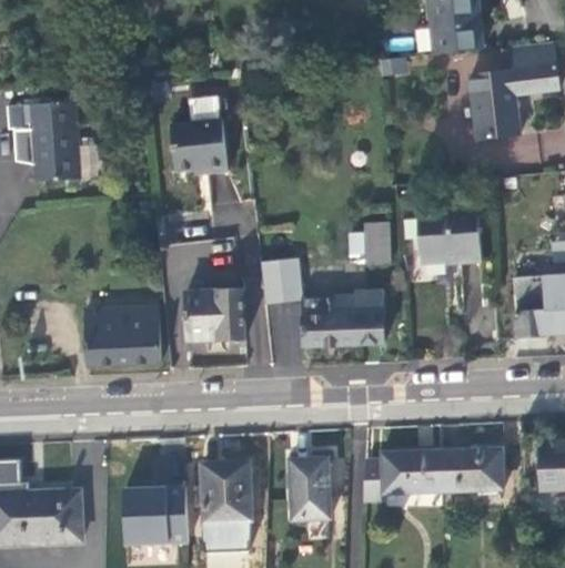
[(481,0),(431,0),(436,49),(485,43),(481,0)]
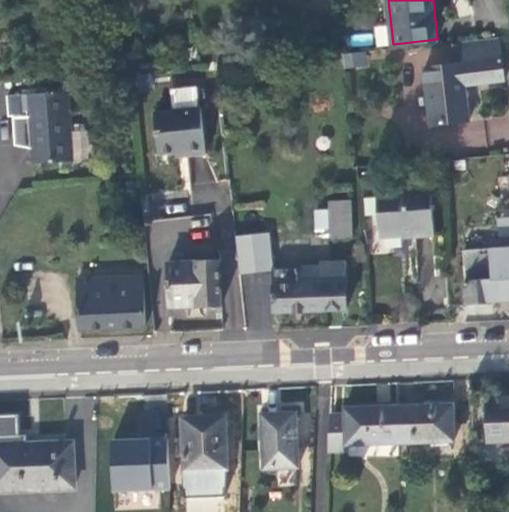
[(465,87),(504,82),(498,39),(458,45),(460,62),(421,67),(429,124),(469,118),(465,87)]
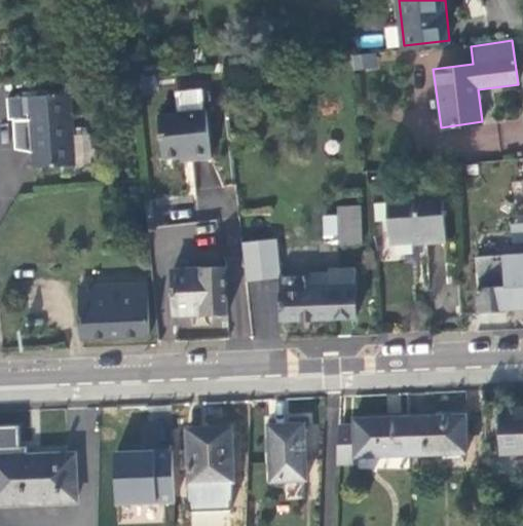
[(349,54),(349,68),(372,69),(372,55),(349,54)]
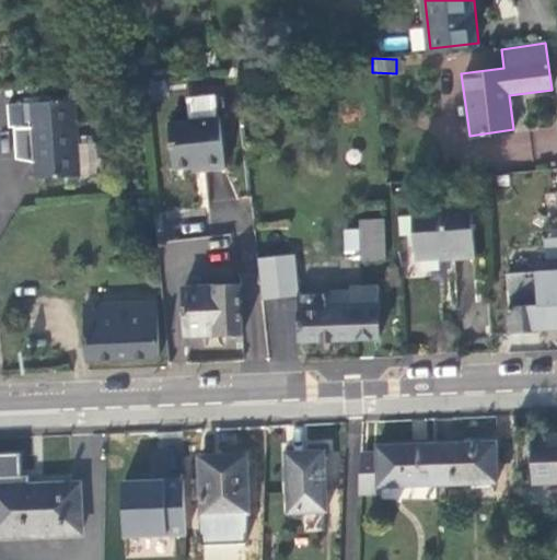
[(65,100),(16,104),(18,121),(23,121),(23,127),(7,128),(9,160),(26,163),(27,179),(45,177),(71,176),(65,100)]
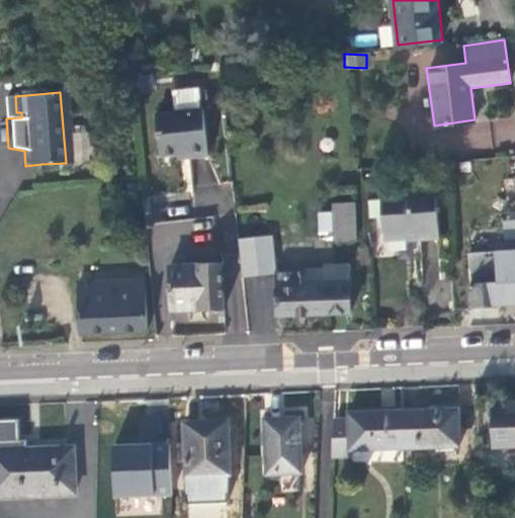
[(123,113),(122,101),(107,103),(108,115),(123,113)]
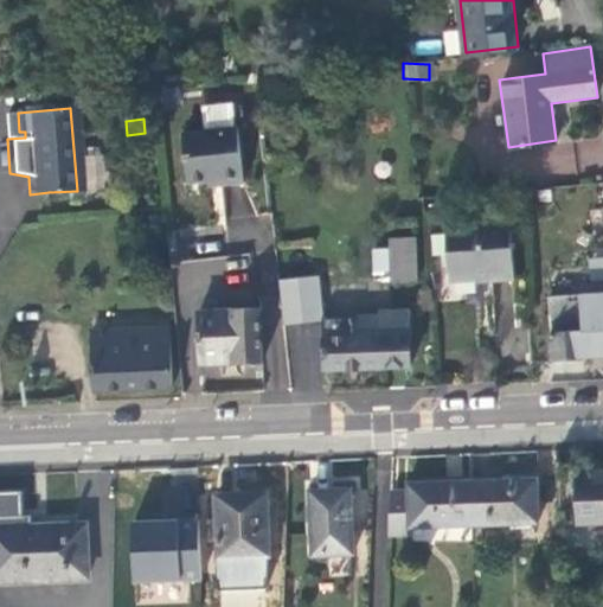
[(184,138),(190,187),(222,184),(223,189),(245,185),(238,131),(184,138)]
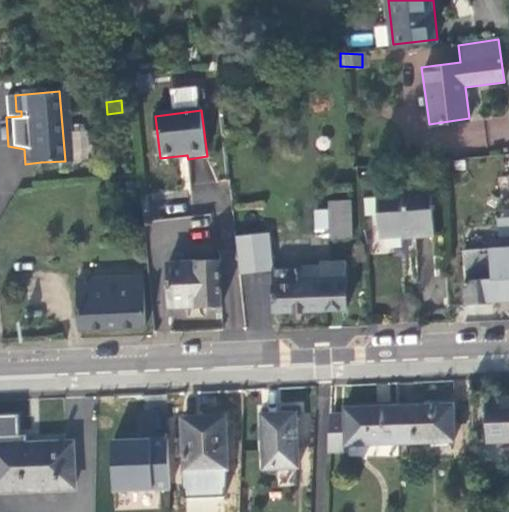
[(429,183),(375,187),(378,231),(397,229),(412,228),(412,234),(432,233),(429,183)]
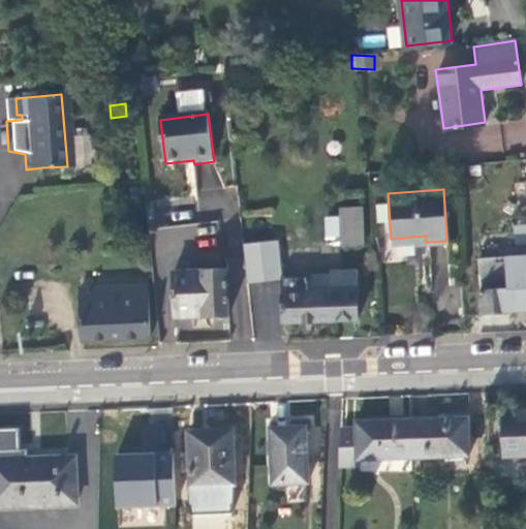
[(484,194),(486,207),(499,205),(497,192),(484,194)]
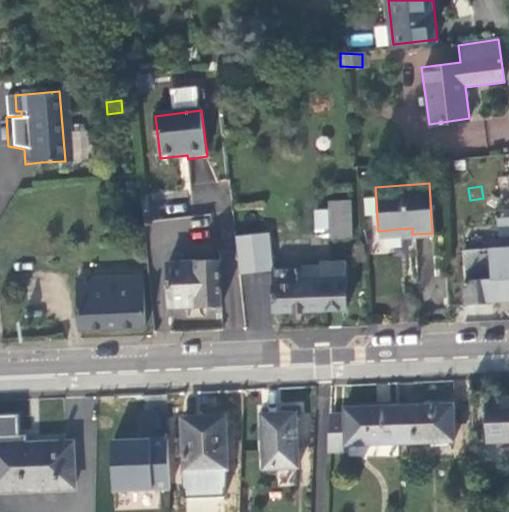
[(324,197),(327,234),(348,232),(345,195),(324,197)]
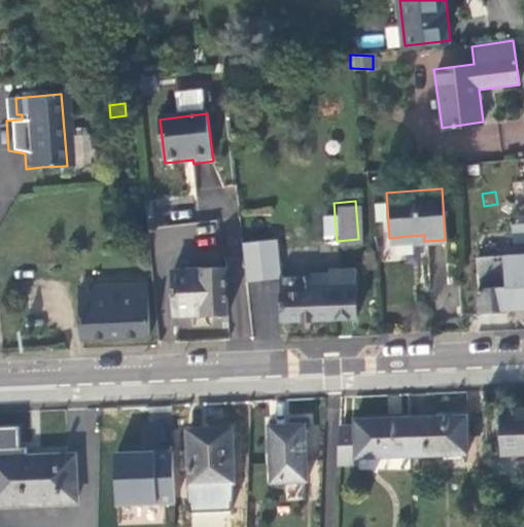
[(505,255),(497,204),(484,206),(483,206),(491,258),(505,255)]
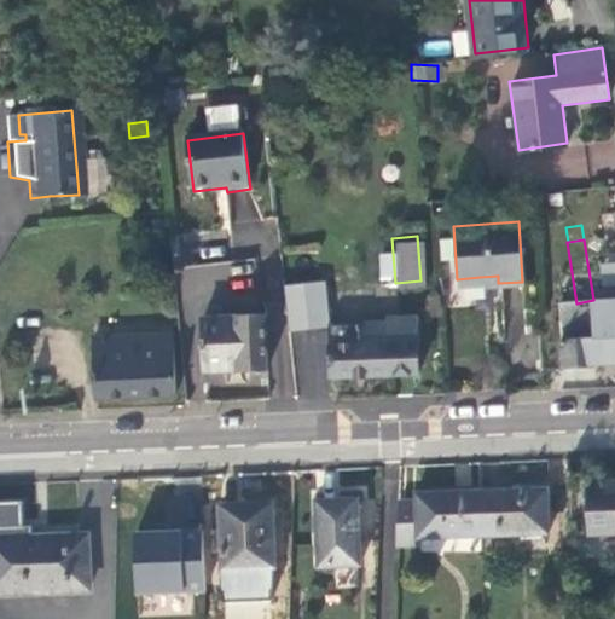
[(598,285),(614,283),(614,261),(595,265),(598,285)]
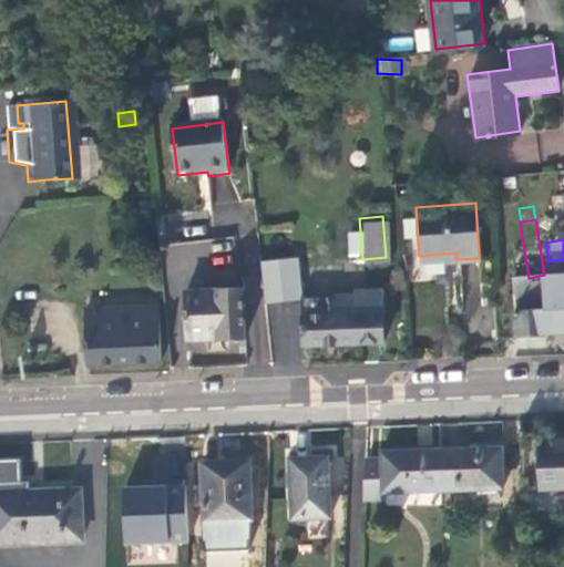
[(289,315),(287,265),(286,247),(277,248),(277,260),(264,261),(266,296),(270,296),(272,315),(289,315)]
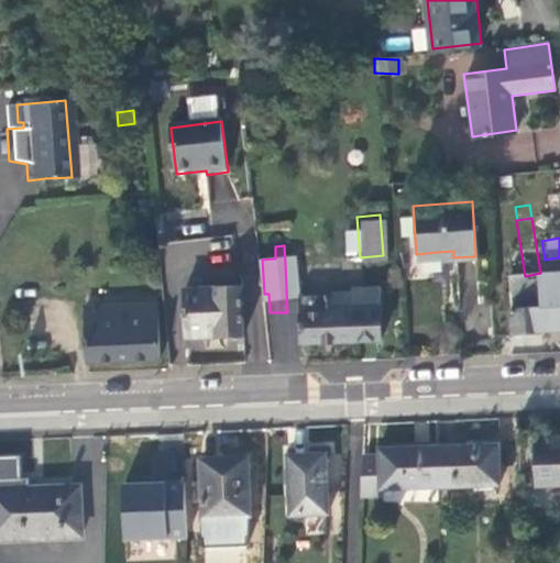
[(382,338),(380,284),(353,285),(353,290),(327,291),(328,309),(299,311),(300,341),(338,339),(382,338)]
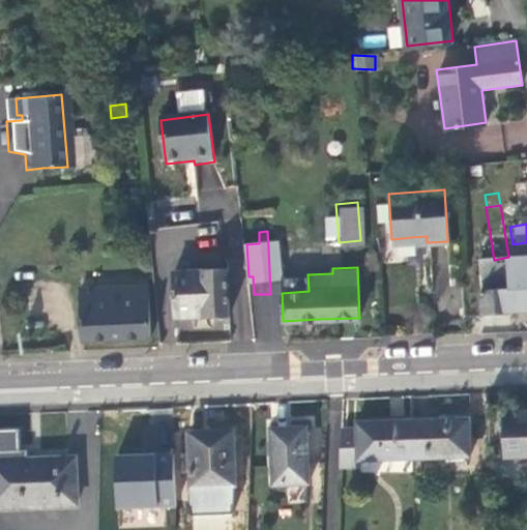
[(198,316),(227,315),(227,283),(226,269),(175,271),(176,316),(198,316)]
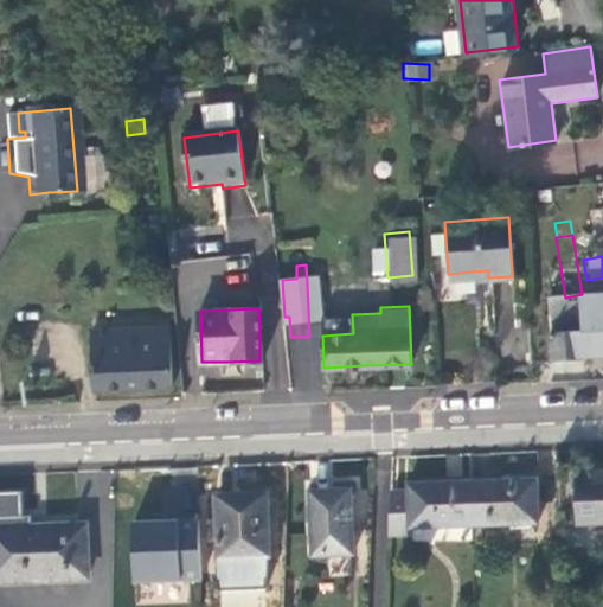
[(602,355),(602,310),(541,314),(543,332),(551,331),(552,358),(587,356),(602,355)]
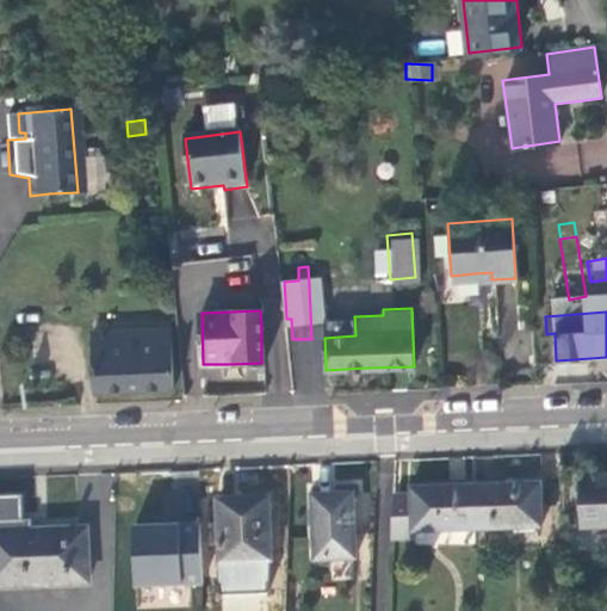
[(168,326),(90,331),(93,392),(130,389),(172,388),(168,326)]
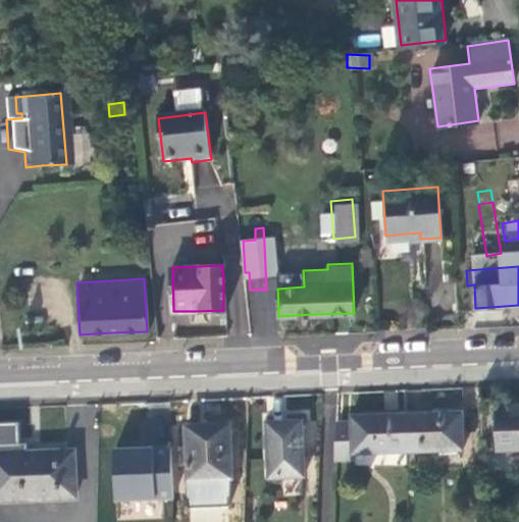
[(499,445),(518,444),(518,399),(512,400),(512,407),(498,407),(499,445)]
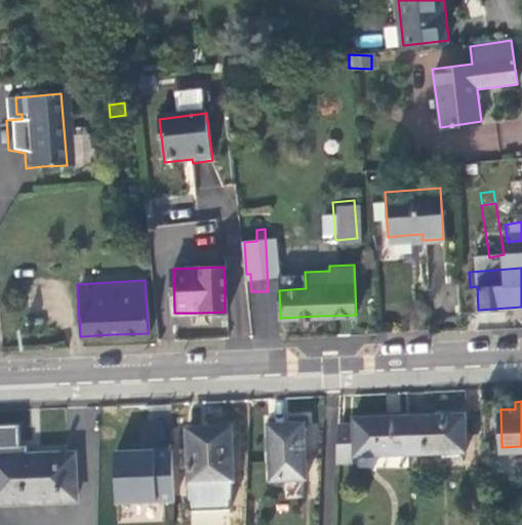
[(435,411),(407,412),(410,449),(466,448),(464,410),(435,411)]
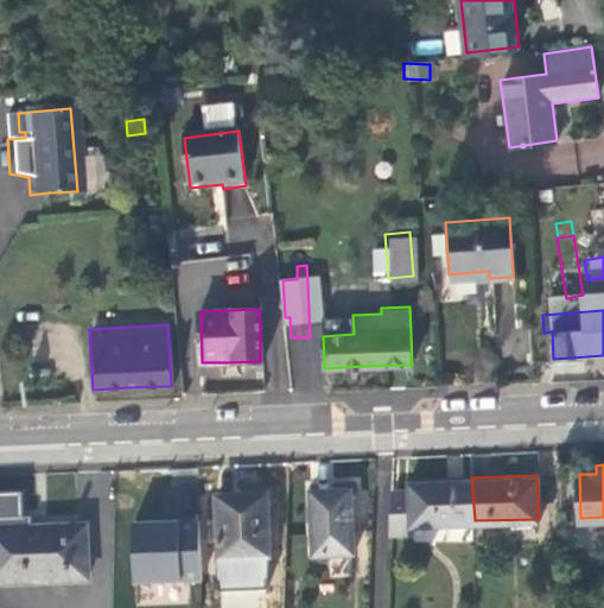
[(411,487),(394,488),(392,531),(414,531),(413,523),(475,520),(471,477),(437,479),(411,480),(411,487)]
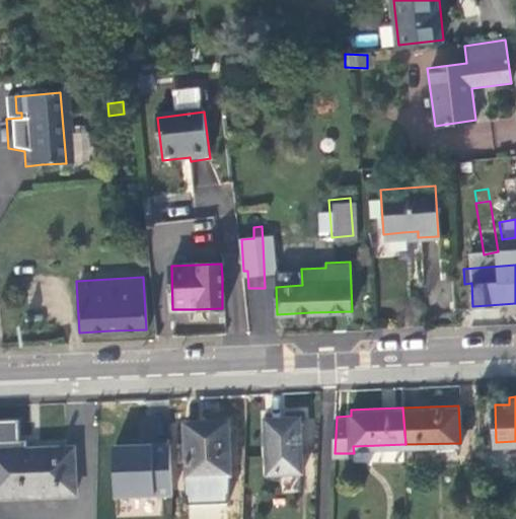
[(301,470),(298,417),(278,418),(264,418),(264,436),(258,436),(259,454),(266,454),(266,471),(301,470)]
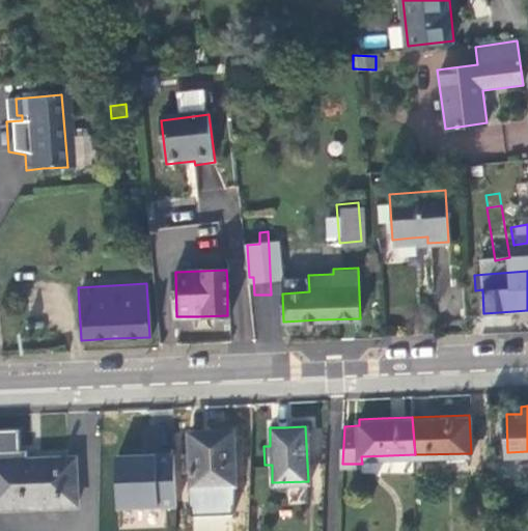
[(0,504),(76,502),(74,459),(26,460),(26,451),(19,451),(18,429),(0,429),(0,504)]
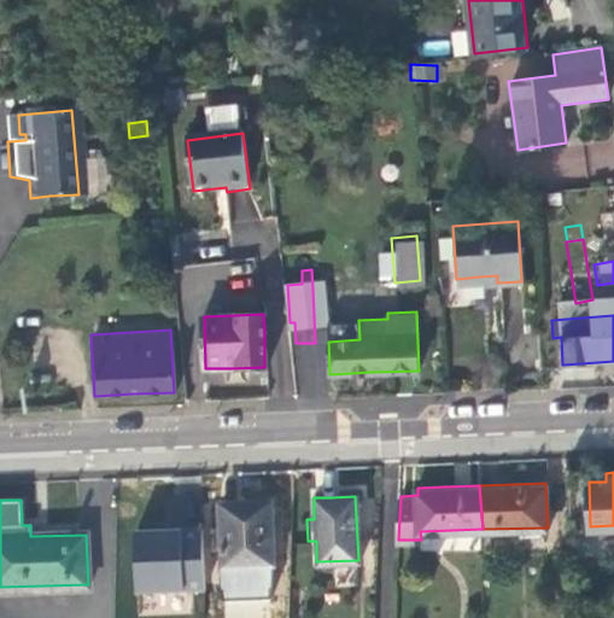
[(220,529),(209,529),(210,549),(221,549),(222,567),(232,566),(232,576),(264,573),(263,565),(274,564),(270,507),(251,508),(241,508),(240,502),(237,502),(237,509),(222,509),(222,502),(218,503),(220,529)]
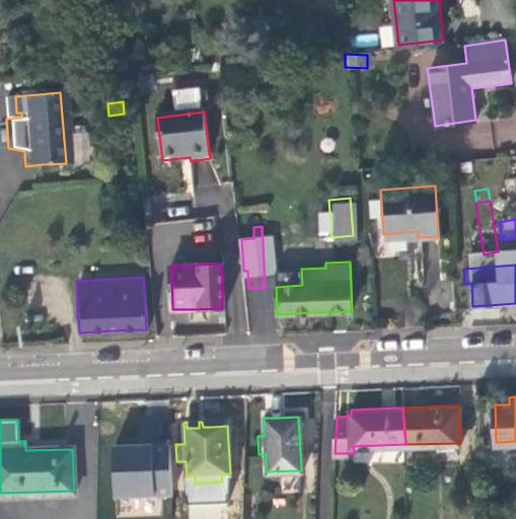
[(157,479),(149,437),(102,439),(101,480),(157,479)]
